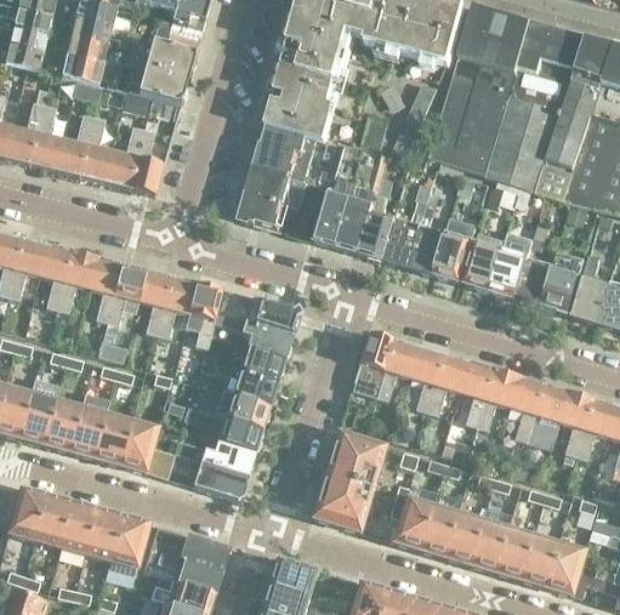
[(0,0),(0,4),(20,9),(52,16),(56,0),(0,0)]
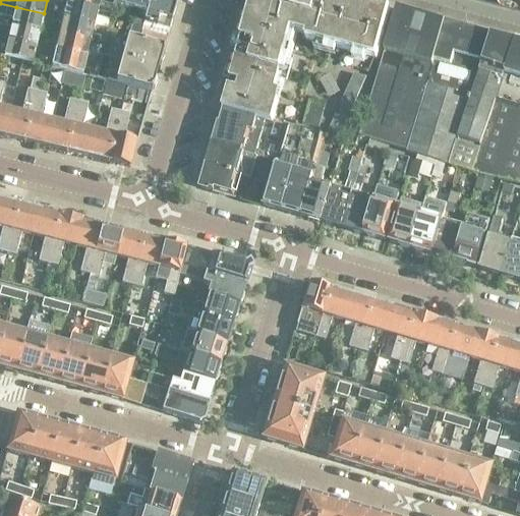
[(66,0),(63,14),(95,22),(107,25),(109,15),(97,12),(98,6),(74,0),(66,0)]
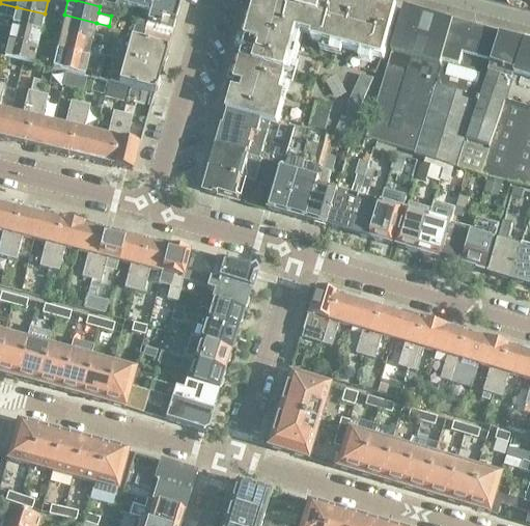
[(76,0),(100,6),(102,6),(113,9),(114,3),(115,0),(76,0)]
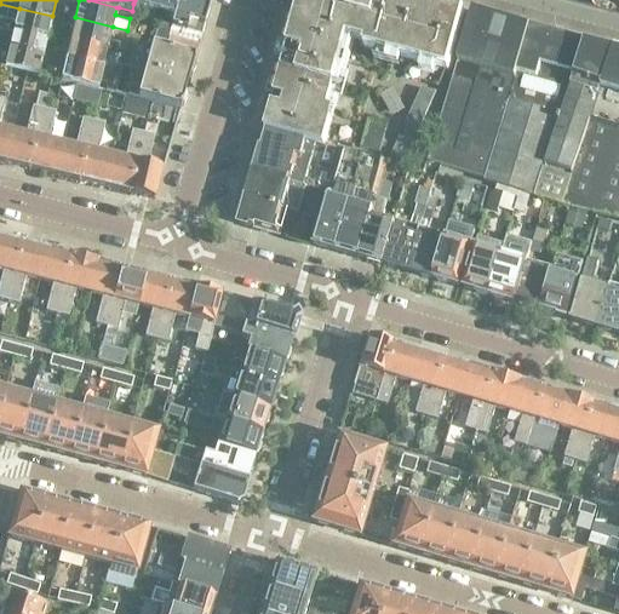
[(154,0),(153,6),(164,9),(162,19),(160,18),(154,42),(166,46),(170,32),(175,12),(178,0),(154,0)]
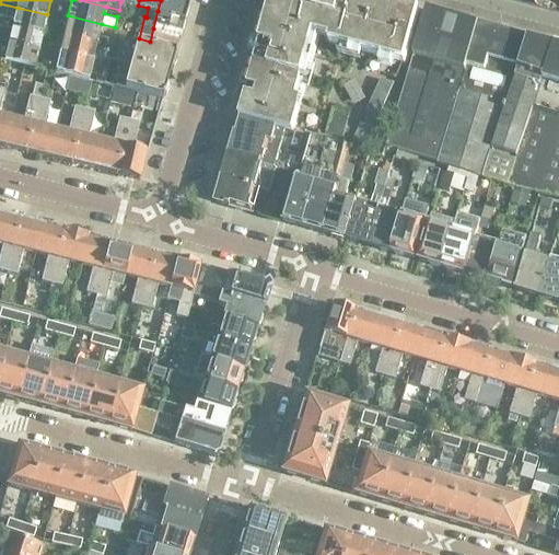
[(161,0),(158,11),(153,29),(150,42),(171,47),(176,49),(182,27),(189,0),(161,0)]
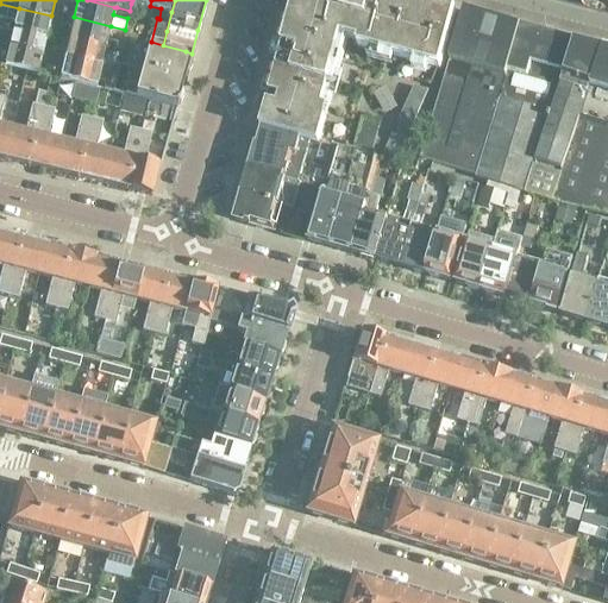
[(294,0),(270,89),(281,92),(279,102),(268,100),(262,123),(263,123),(304,133),(320,138),(328,102),(332,93),(338,94),(345,71),(339,69),(349,33),(361,37),(359,42),(442,64),(457,6),(436,0),(294,0)]
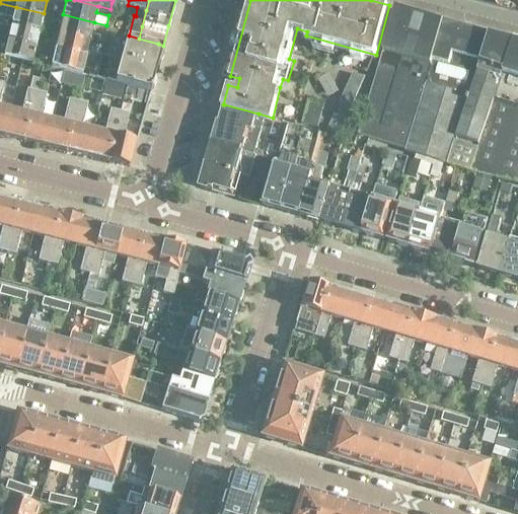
[(0,10),(14,14),(12,21),(40,28),(44,13),(16,7),(0,3),(0,10)]
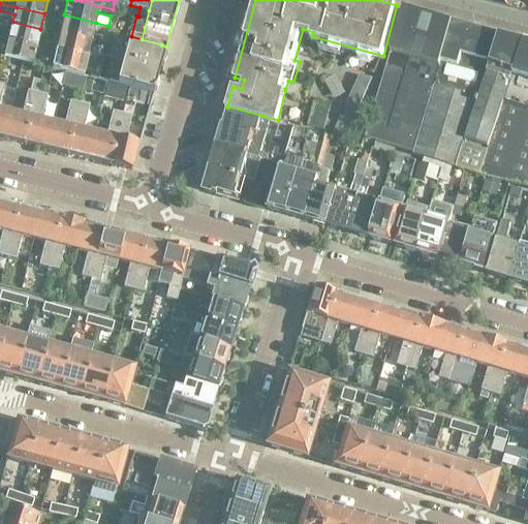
[(404,6),(367,134),(415,148),(414,151),(482,171),(525,40),(479,28),(404,6)]
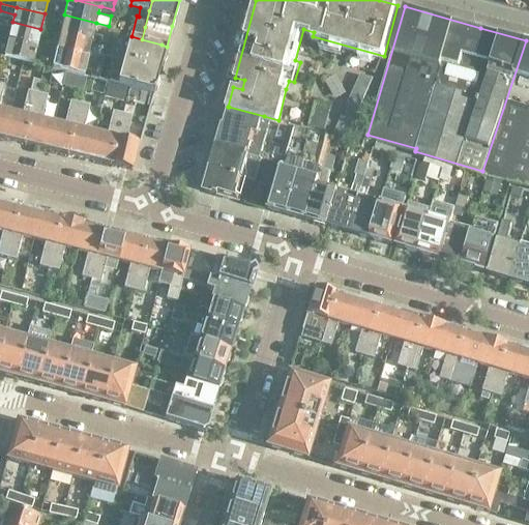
[(64,15),(61,31),(92,38),(106,42),(109,26),(96,23),(64,15)]
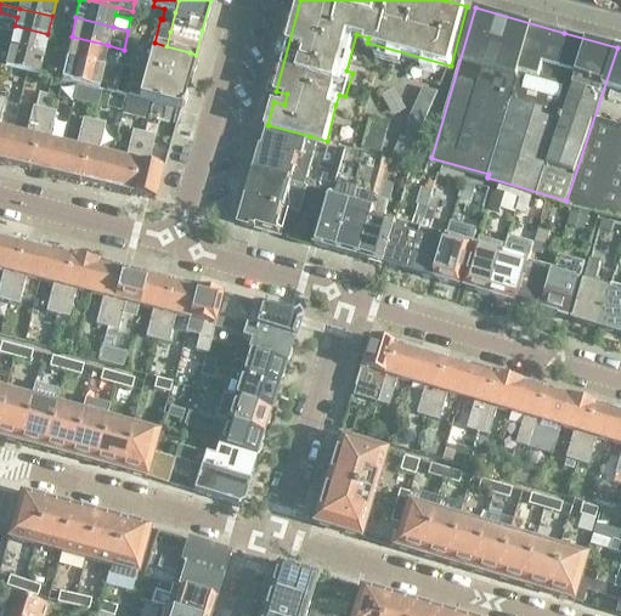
[(0,41),(10,44),(44,51),(48,34),(15,26),(12,35),(0,32),(0,41)]
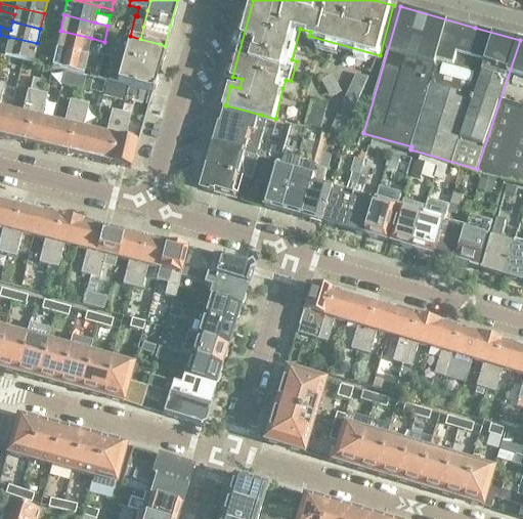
[(60,31),(56,47),(88,54),(101,58),(104,42),(91,38),(60,31)]
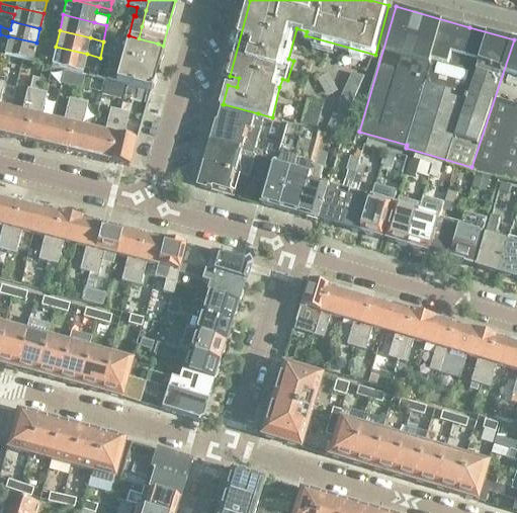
[(107,30),(97,74),(115,79),(127,82),(139,85),(151,89),(163,46),(158,44),(139,38),(128,35),(127,35),(127,36),(107,30)]
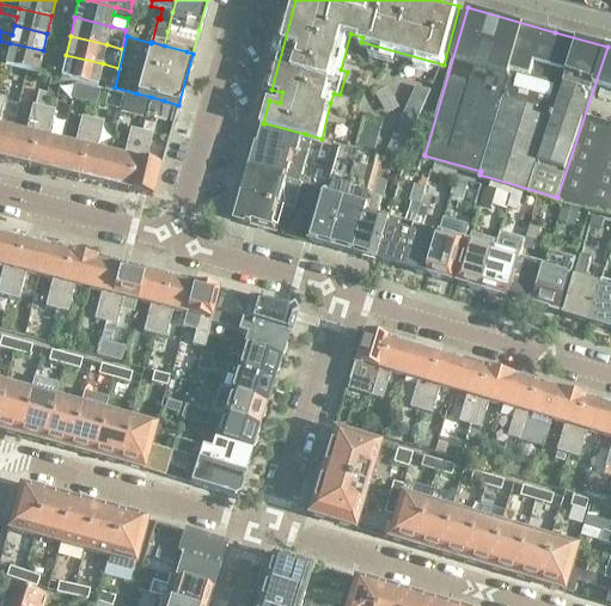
[(0,60),(31,67),(32,67),(38,68),(43,50),(10,43),(0,41),(0,60)]
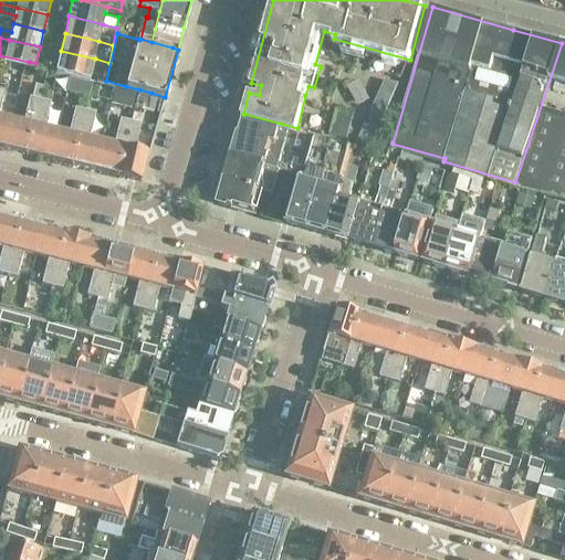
[(564,40),(563,40),(562,43),(515,182),(521,183),(535,188),(564,194),(564,40)]
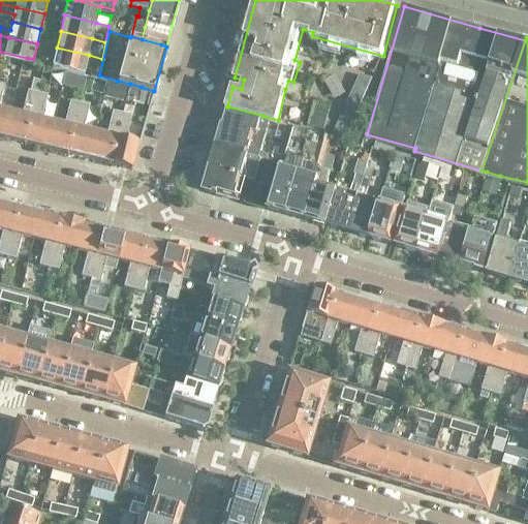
[(57,48),(53,64),(57,65),(57,66),(99,75),(102,59),(89,55),(57,48)]
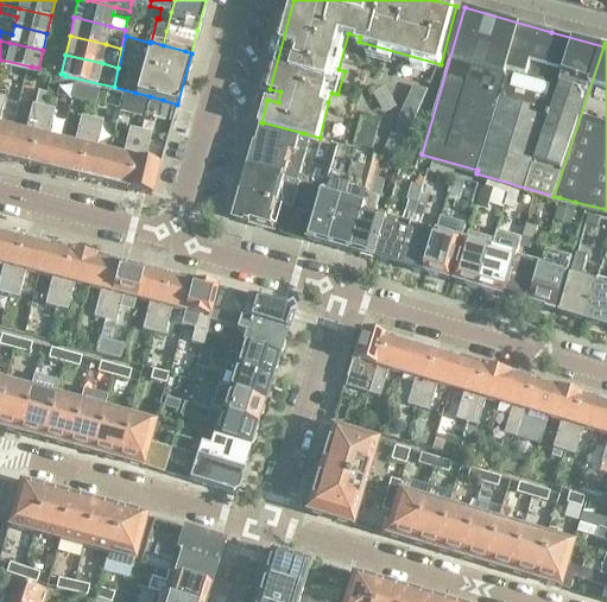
[(96,100),(100,84),(76,78),(73,94),(96,100)]
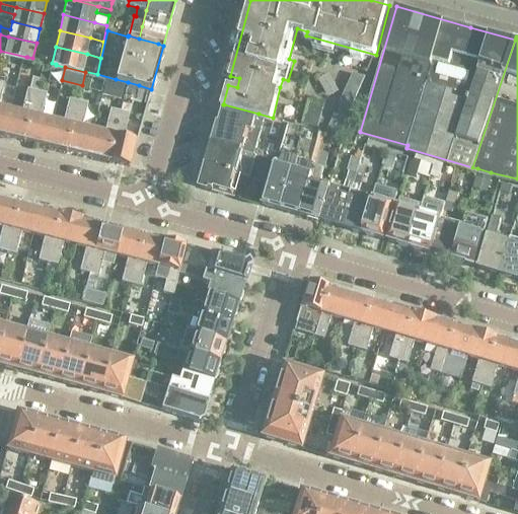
[(354,69),(338,106),(349,111),(366,72),(354,69)]
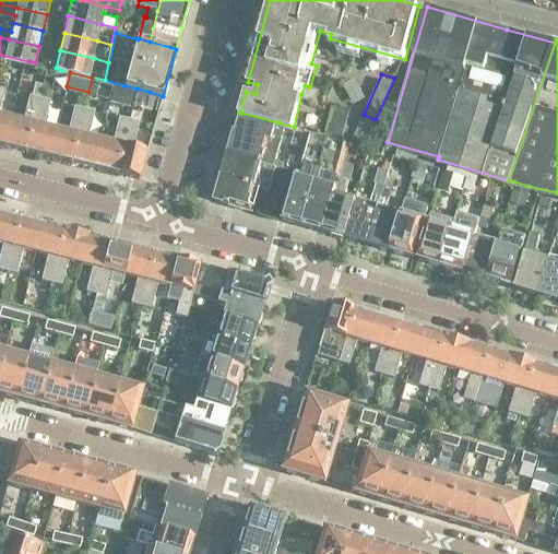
[(0,84),(0,140),(6,142),(12,114),(0,110),(6,86),(0,84)]
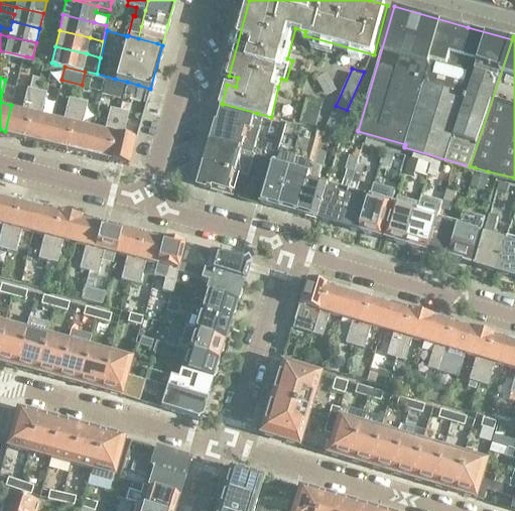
[(112,93),(121,95),(124,83),(115,80),(112,93)]
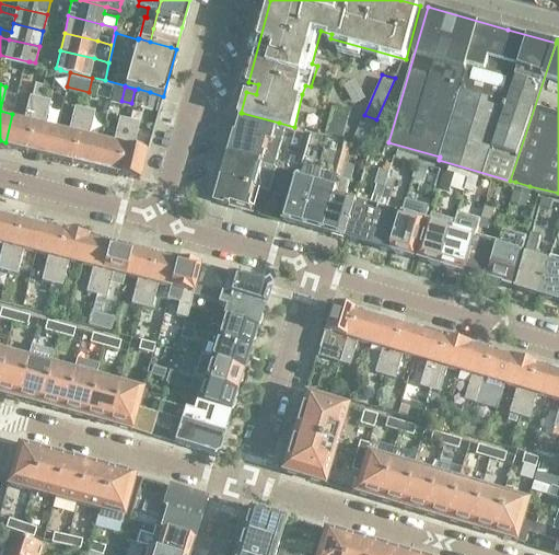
[(147,105),(150,92),(138,89),(135,102),(147,105)]
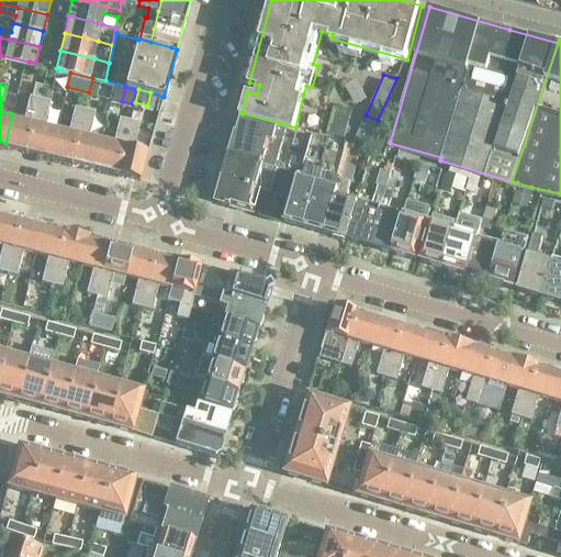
[(12,114),(6,143),(27,148),(41,96),(31,92),(24,118),(12,114)]
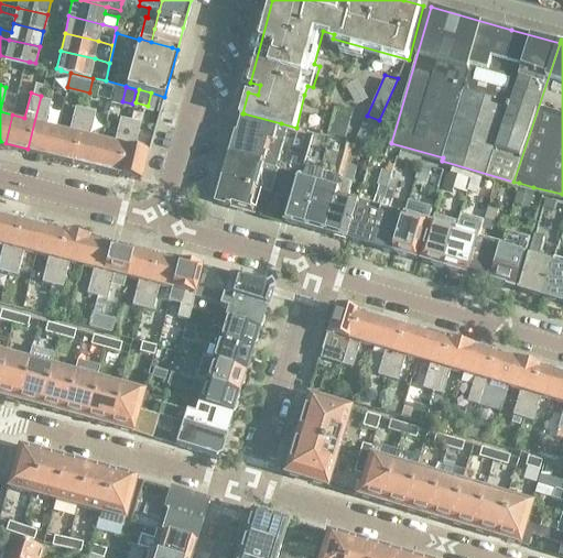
[(45,122),(51,98),(41,96),(28,149),(51,154),(57,126),(45,122)]
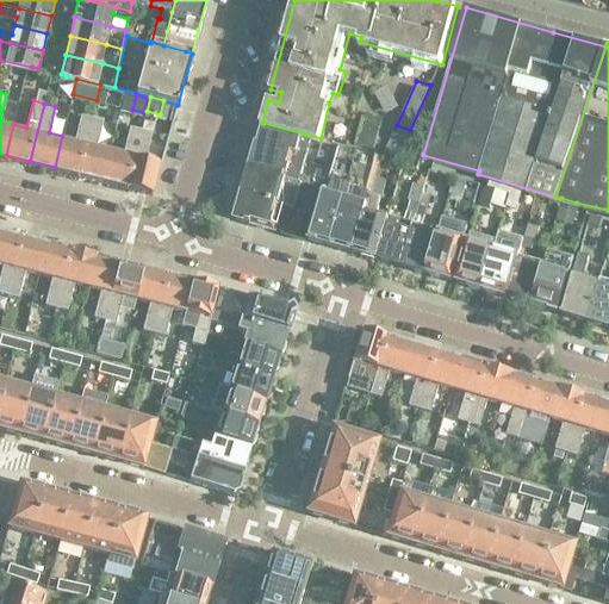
[(93,116),(81,112),(75,138),(62,136),(55,167),(80,173),(93,116)]
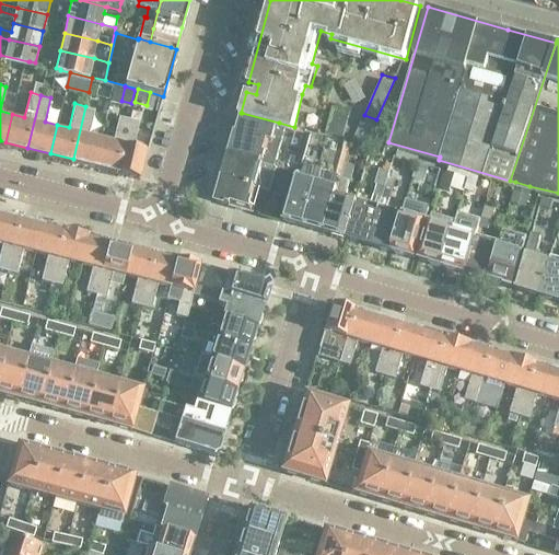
[(334,104),(332,112),(349,116),(351,108),(334,104)]
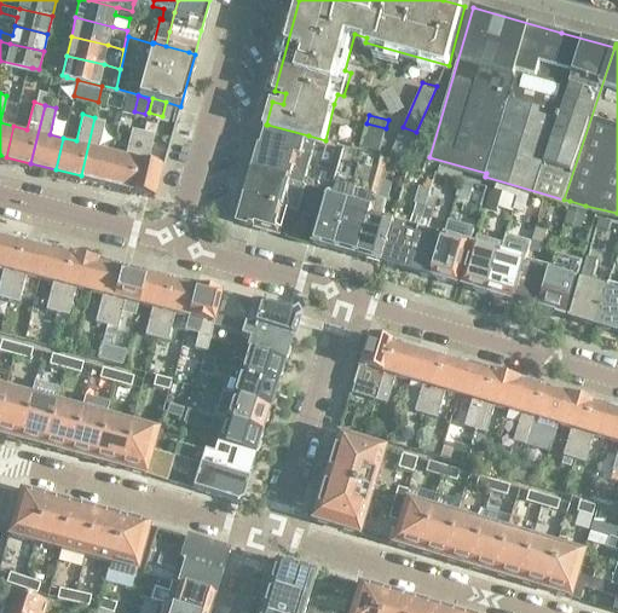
[(145,129),(131,188),(156,194),(163,162),(157,161),(149,158),(159,119),(149,116),(145,129)]
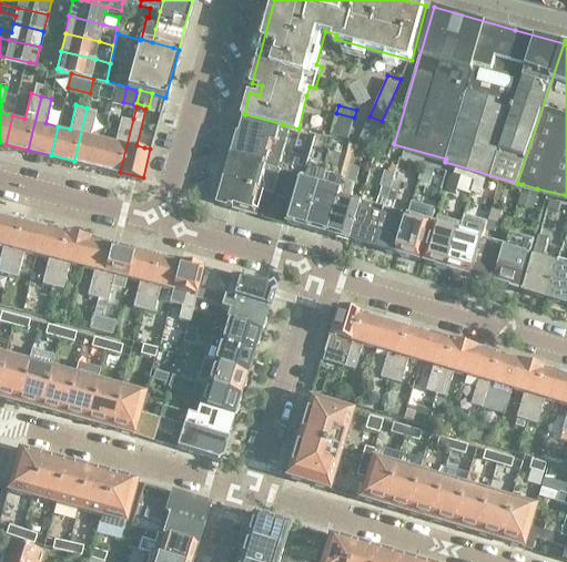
[(87,108),(74,161),(97,166),(104,138),(91,134),(98,110),(87,108)]
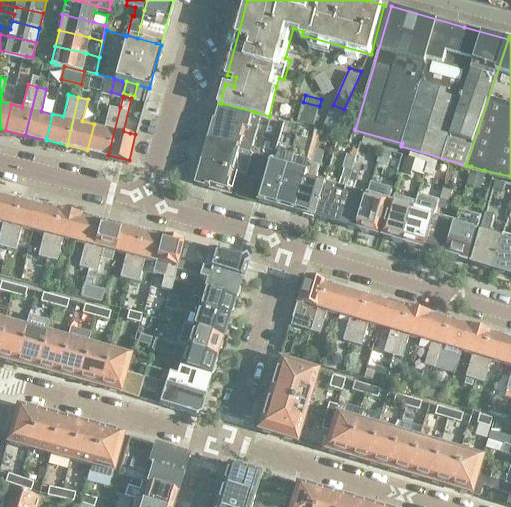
[(317,114),(319,106),(303,102),(301,110),(317,114)]
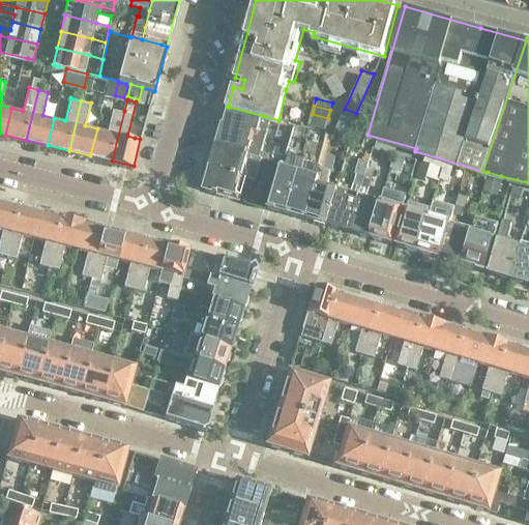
[(218,139),(219,141),(219,142),(239,147),(255,151),(261,128),(264,116),(234,108),(229,107),(223,129),(221,132),(218,139)]
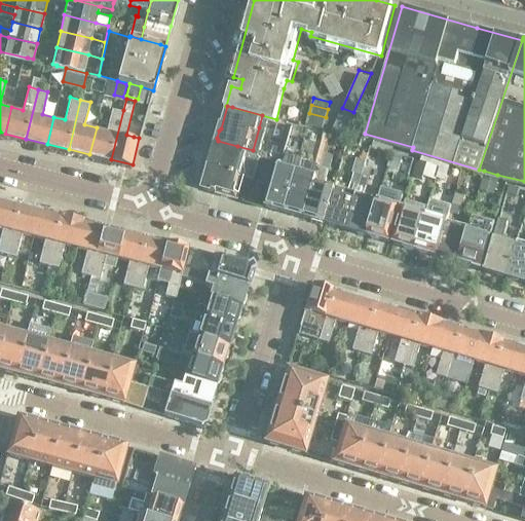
[(97,127),(89,154),(111,159),(123,110),(112,107),(107,129),(97,127)]
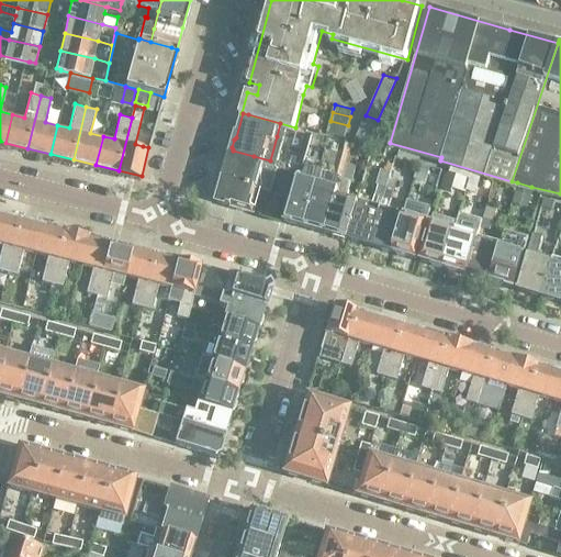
[(374,126),(378,120),(366,115),(363,122),(374,126)]
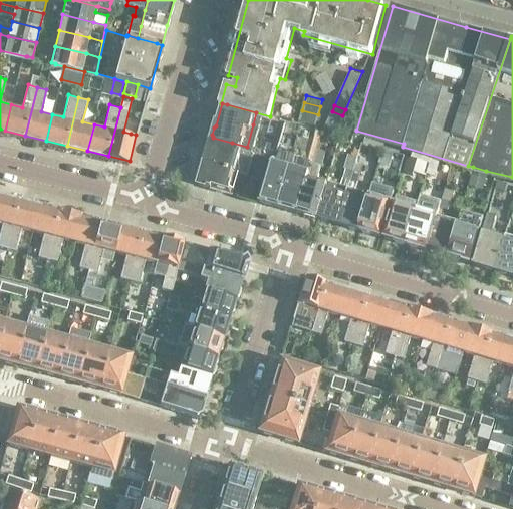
[(316,122),(318,114),(302,110),(300,118),(316,122)]
